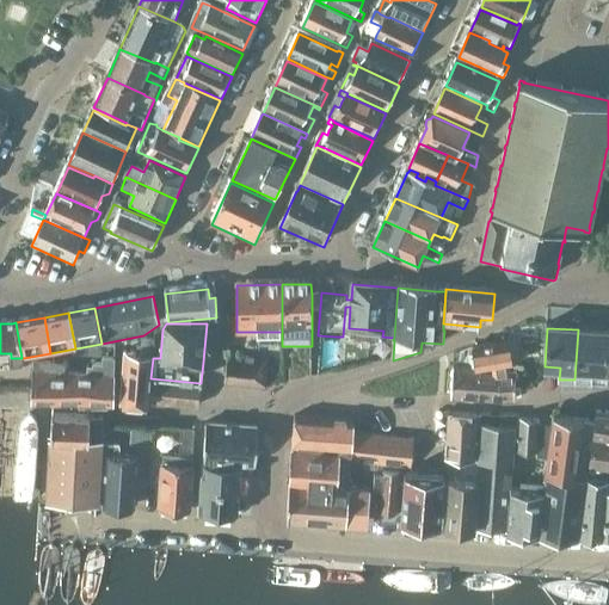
[(578,329),(574,380),(591,381),(607,382),(608,370),(608,332),(578,329)]
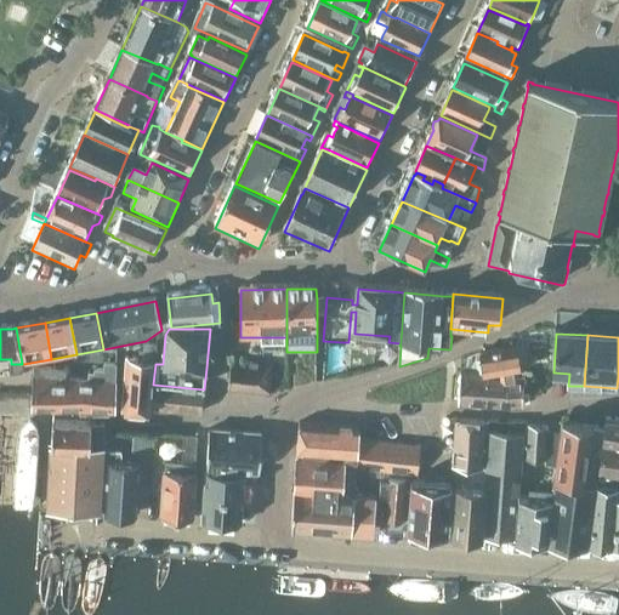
[(153,385),(155,364),(157,347),(145,347),(145,357),(140,356),(138,362),(128,360),(123,409),(151,411),(153,387),(153,385)]
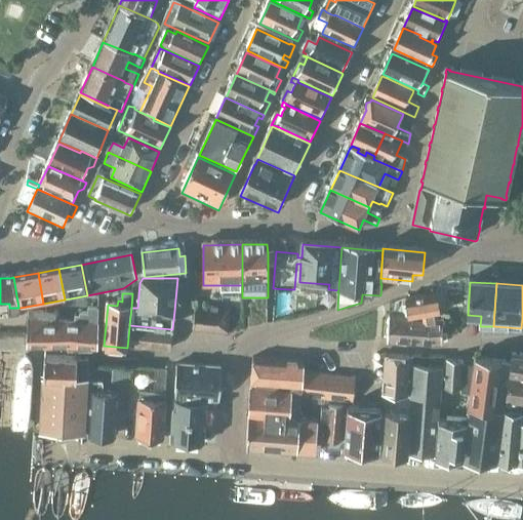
[(409,301),(406,301),(406,302),(409,318),(424,316),(424,321),(441,318),(440,313),(437,295),(409,301)]
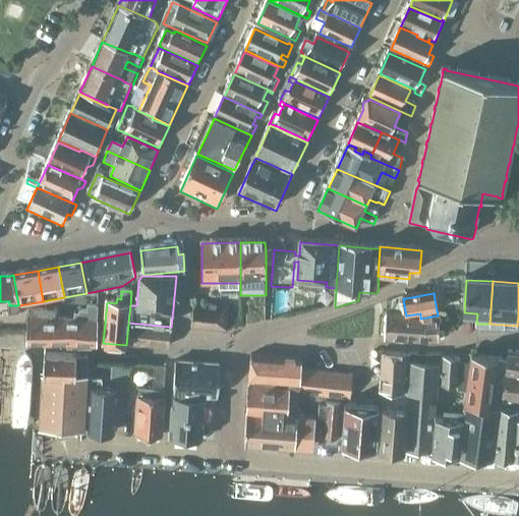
[(9,305),(8,305),(9,319),(20,318),(19,305),(18,305),(9,305)]
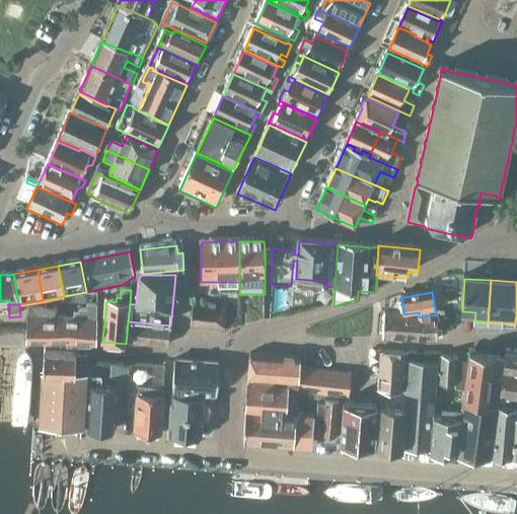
[(227,309),(194,305),(192,328),(225,332),(227,309)]
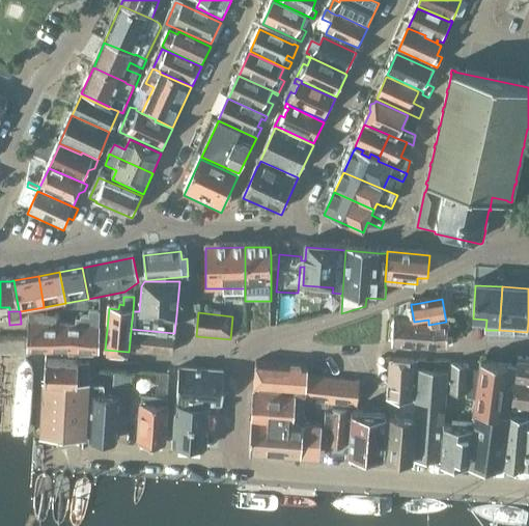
[(76,327),(64,327),(64,350),(99,351),(100,313),(89,313),(89,319),(81,319),(81,322),(76,322),(76,327)]
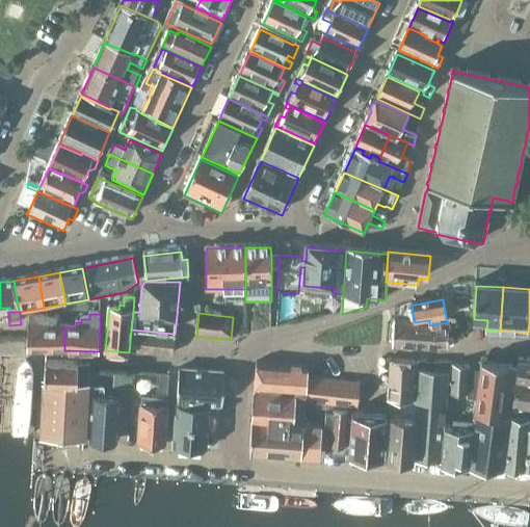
[(64,350),(64,327),(56,327),(56,318),(30,318),(29,337),(29,343),(29,349),(64,350)]
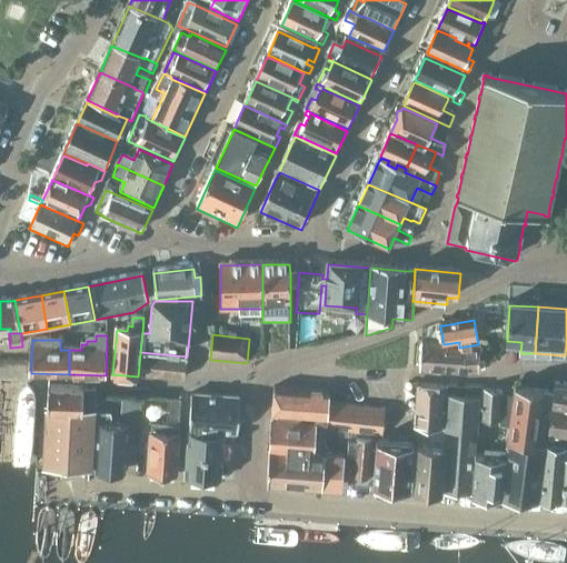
[(423,344),(421,372),(465,374),(480,374),(481,365),(481,348),(459,348),(423,344)]
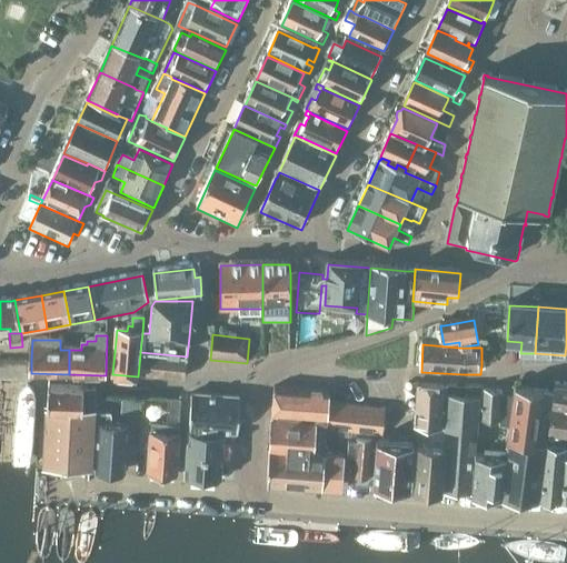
[(140,354),(138,376),(185,381),(187,359),(140,354)]
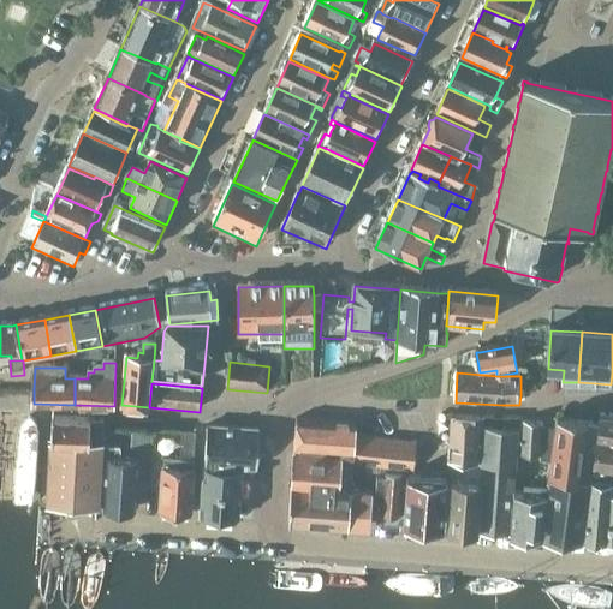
[(612,418),(601,417),(599,428),(597,441),(612,443),(612,418)]
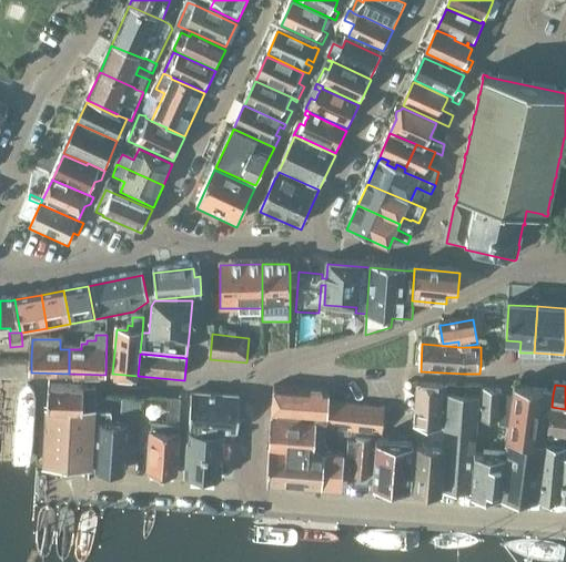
[(415,426),(415,427),(418,428),(445,429),(448,398),(448,389),(418,387),(415,426)]
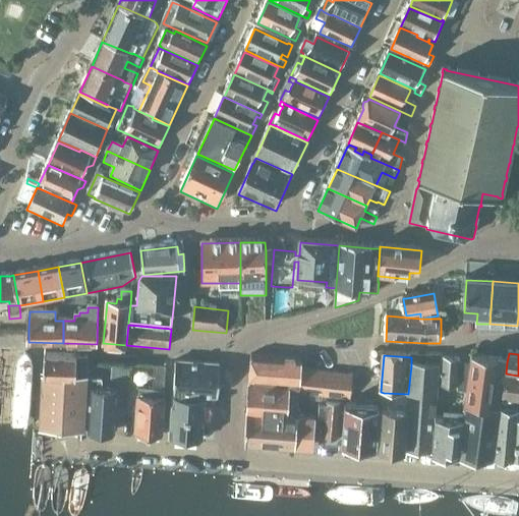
[(45,357),(44,377),(87,379),(88,379),(88,369),(89,359),(77,358),(45,356),(45,357)]
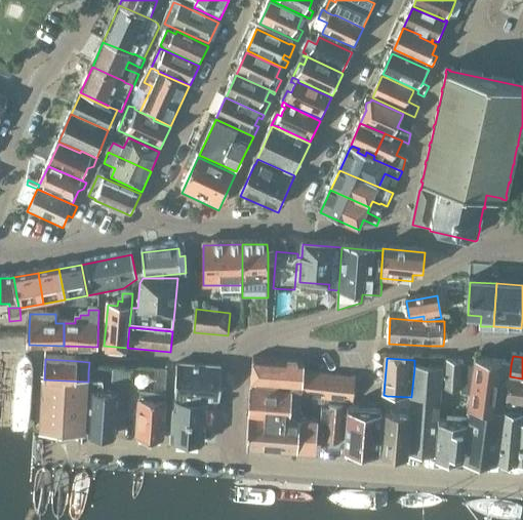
[(476,360),(474,371),(471,398),(468,425),(464,460),(497,462),(497,461),(506,399),(510,376),(511,365),(476,360)]
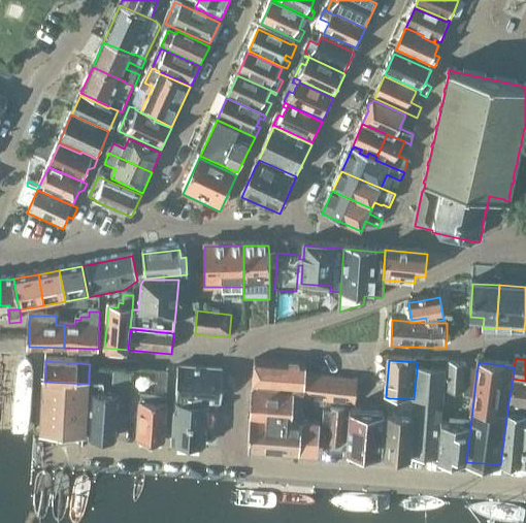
[(302,367),(255,363),(253,391),(251,419),(302,423),(303,401),(302,400),(305,378),(306,367),(302,367)]
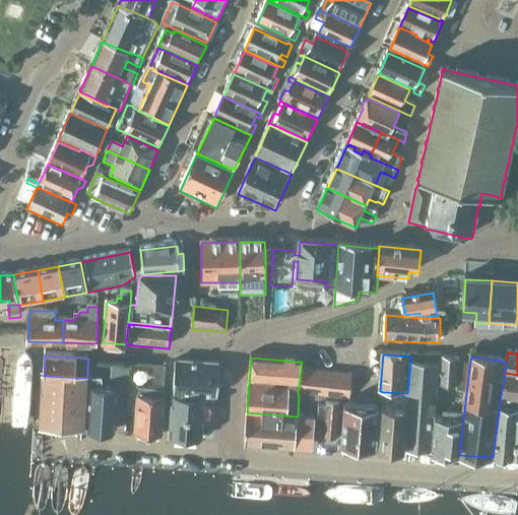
[(466,394),(469,368),(459,366),(460,362),(442,360),(440,387),(458,388),(457,393),(466,394)]
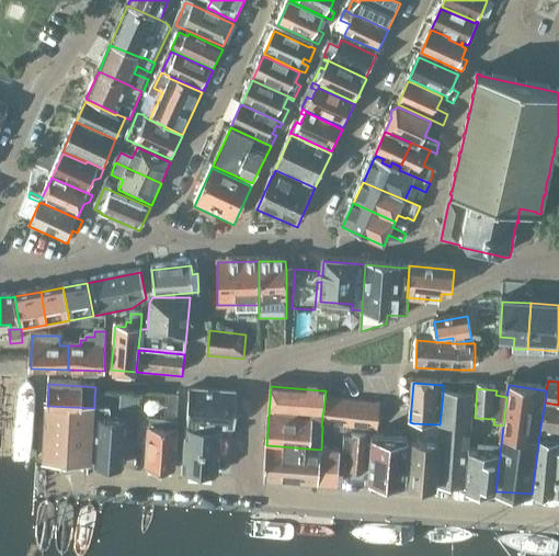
[(186,433),(220,435),(220,433),(218,432),(219,428),(236,430),(238,396),(190,393),(187,426),(190,427),(190,431),(187,430),(186,433)]
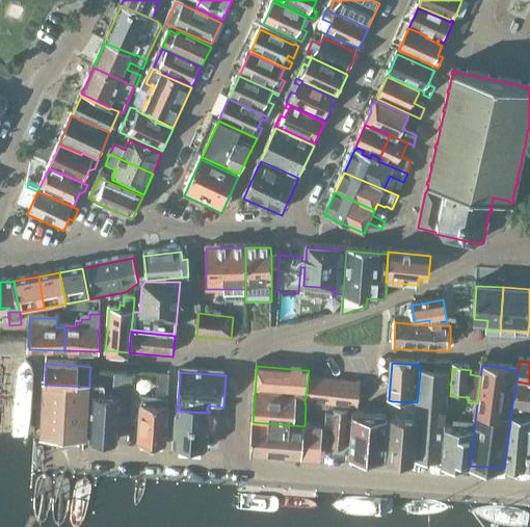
[(420,373),(417,402),(413,462),(443,464),(445,428),(450,375),(420,373)]
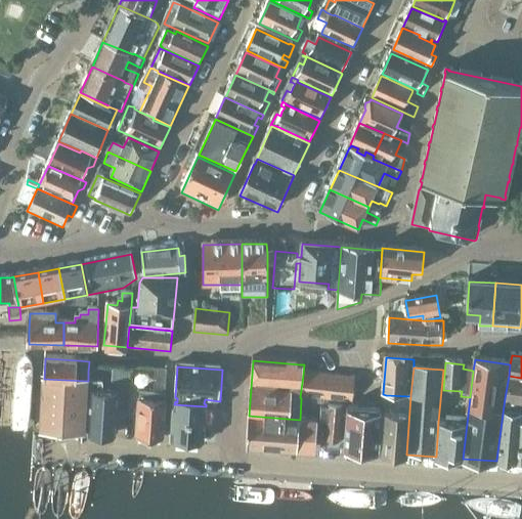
[(138,419),(137,439),(163,441),(166,395),(167,372),(156,371),(155,394),(140,393),(140,400),(139,400),(138,419)]
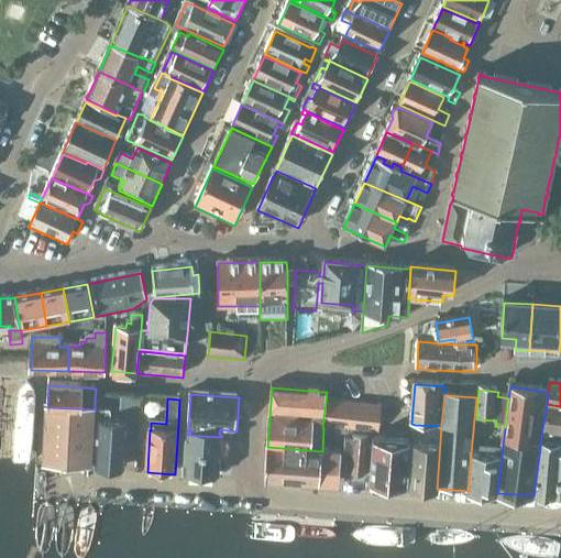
[(369,433),(380,434),(382,408),(326,403),(322,427),(323,428),(328,428),(351,431),(369,433)]
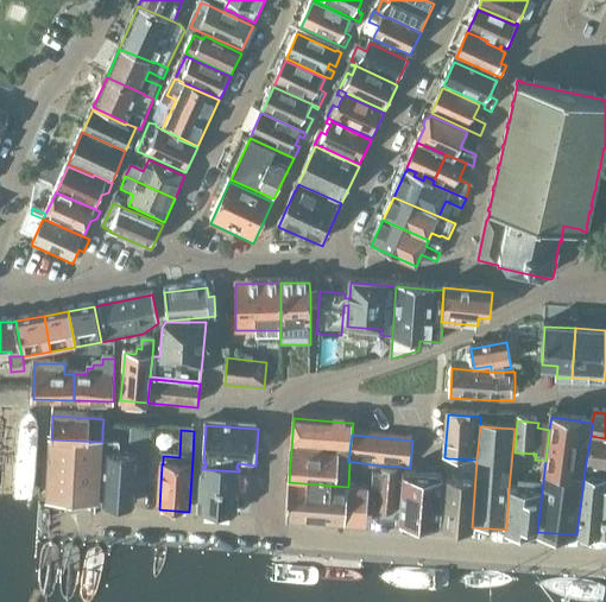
[(605,438),(591,436),(586,462),(605,466),(605,438)]
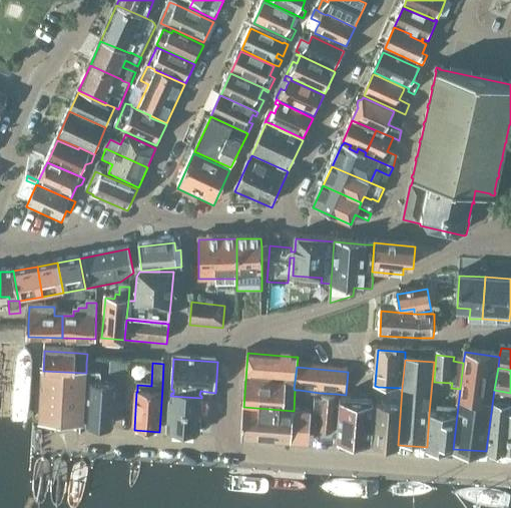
[(40,424),(82,426),(85,375),(85,373),(43,371),(40,424)]
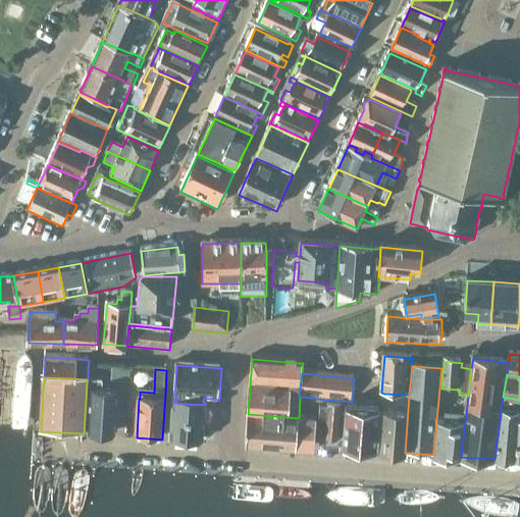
[(115,436),(117,394),(102,393),(102,382),(87,381),(84,433),(84,434),(115,436)]
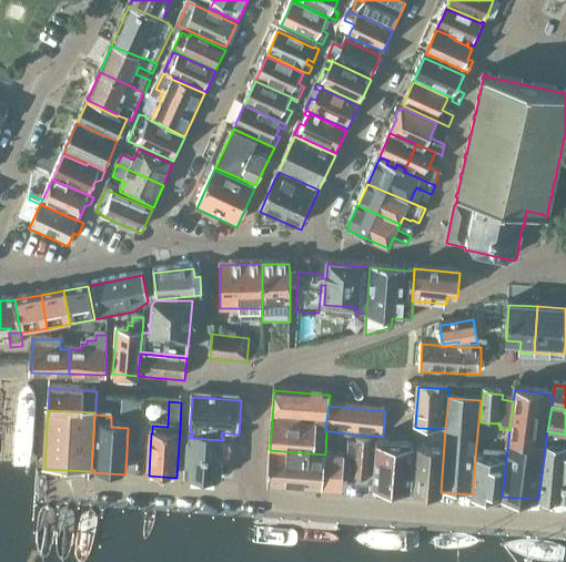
[(441,492),(445,429),(418,428),(414,490),(441,492)]
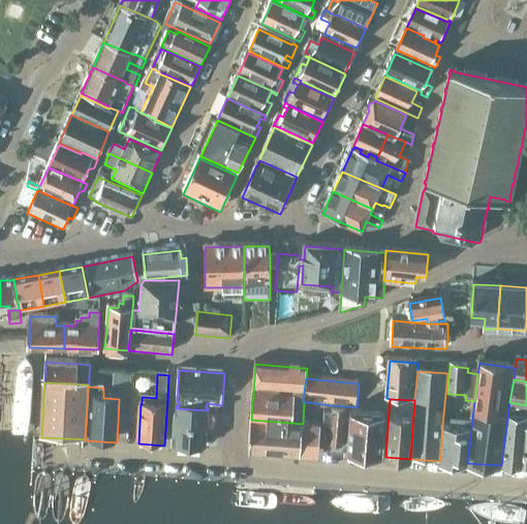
[(526,405),(509,402),(501,464),(522,466),(524,435),(526,435),(526,425),(525,425),(526,414),(526,405)]
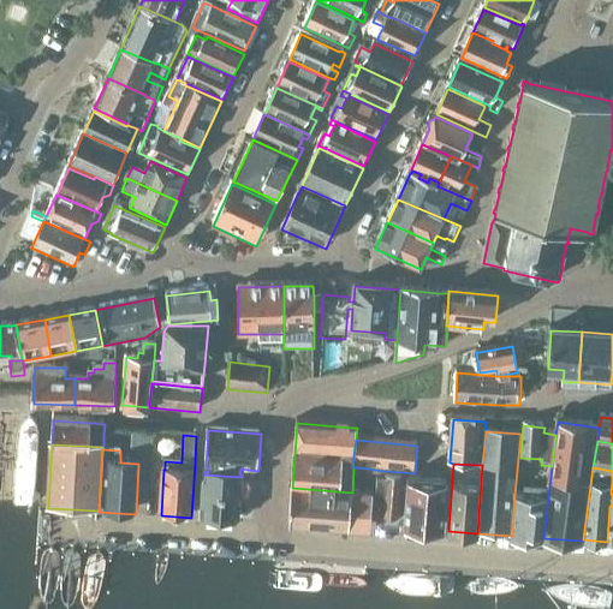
[(242,477),(204,475),(202,518),(239,521),(242,477)]
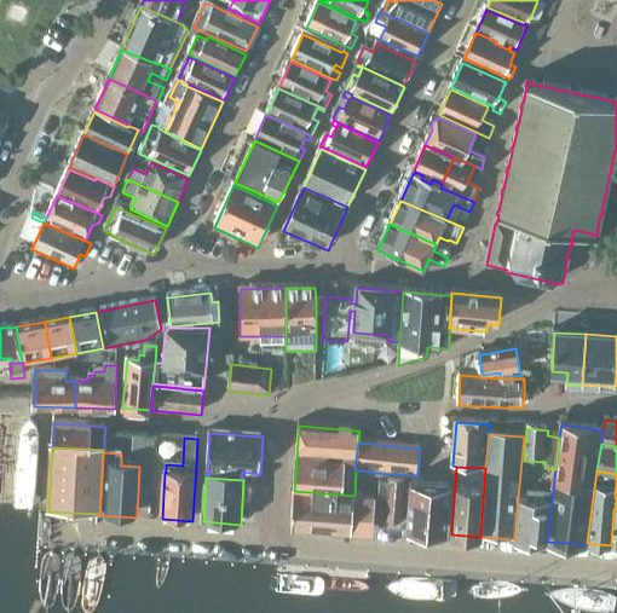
[(380,518),(379,528),(407,531),(410,492),(410,483),(405,481),(386,480),(386,483),(381,483),(380,499),(384,499),(381,518),(380,518)]
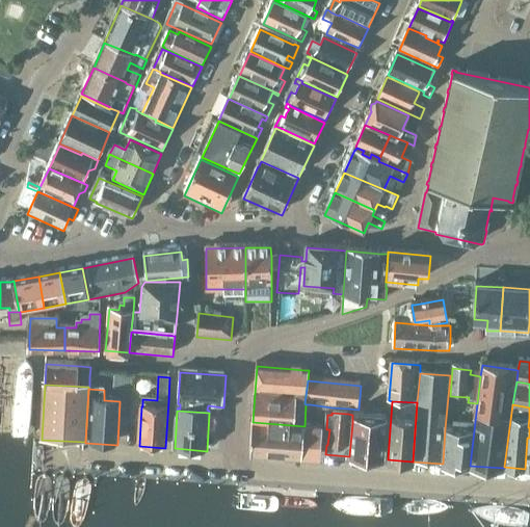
[(352,415),(352,423),(349,456),(383,459),(388,417),(352,415)]
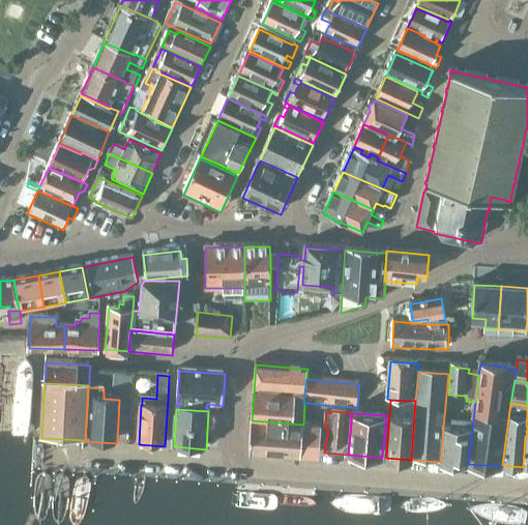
[(303,425),(252,420),(250,453),(300,456),(303,425)]
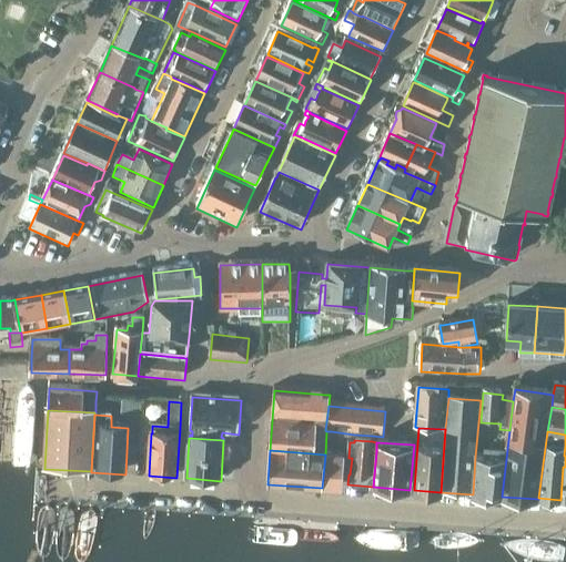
[(329,455),(325,455),(322,488),(341,490),(344,456),(329,455)]
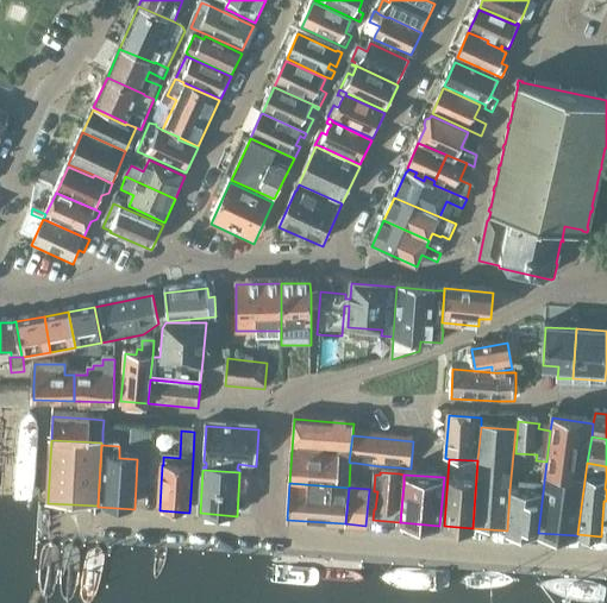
[(509,490),(507,531),(538,533),(543,492),(509,490)]
